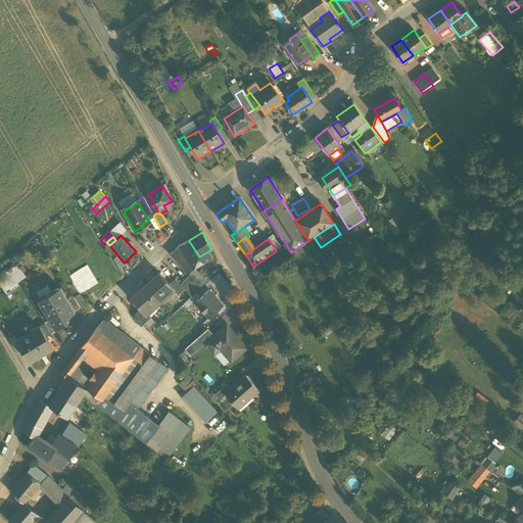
[(189,241),(189,240),(179,246),(185,256),(193,270),(194,270),(214,258),(208,251),(199,256),(189,241)]
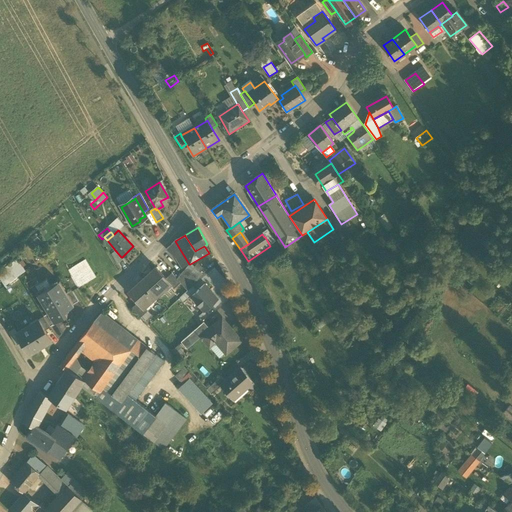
[(175,241),(166,250),(175,258),(181,251),(175,241)]
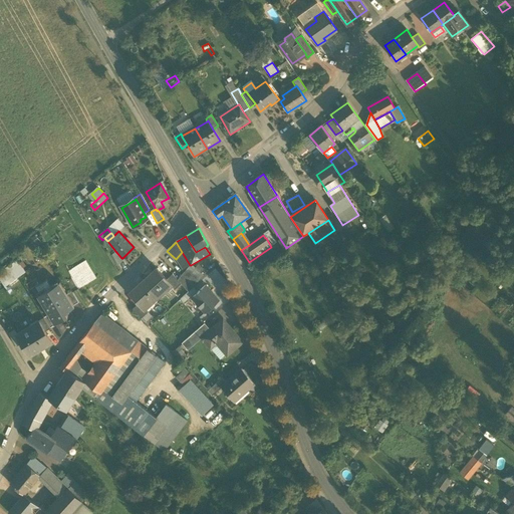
[(121,258),(115,251),(111,255),(117,266),(123,260),(122,258),(121,258)]
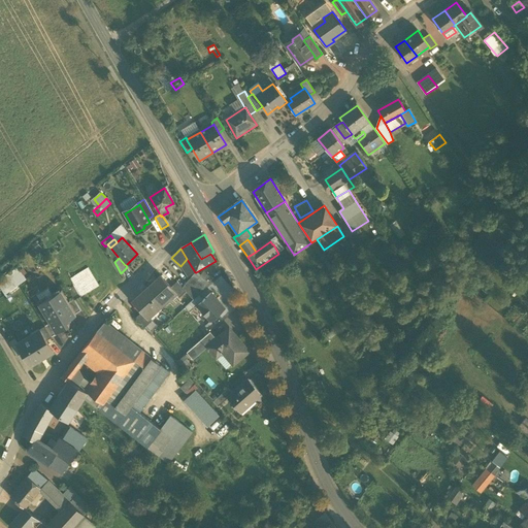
[(195,272),(187,259),(180,266),(190,278),(196,272),(195,272)]
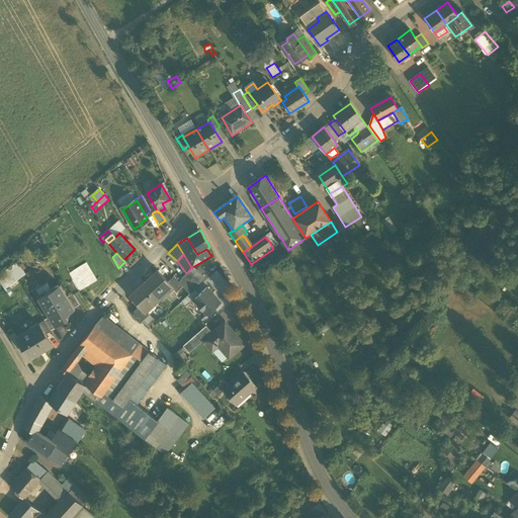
[(86,262),(69,273),(73,279),(79,290),(97,280),(86,262)]
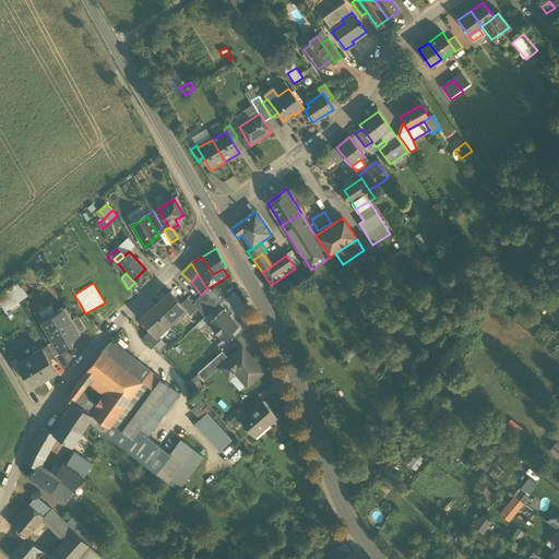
[(19,284),(0,297),(0,304),(6,311),(27,295),(19,284)]
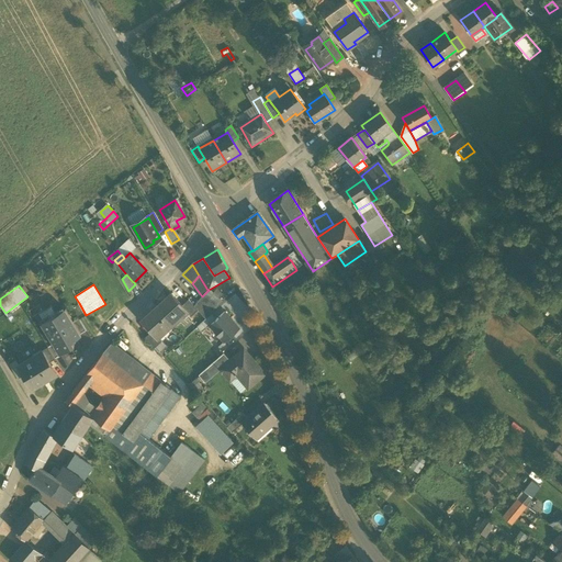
[(213,294),(209,290),(202,296),(200,300),(203,303),(215,310),(217,306),(220,308),(224,303),(220,299),(213,294)]
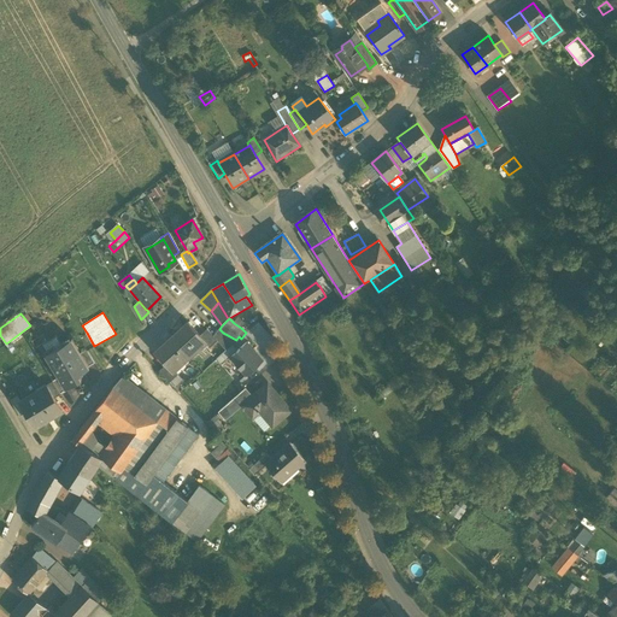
[(245,324),(238,318),(234,323),(241,328),(245,324)]
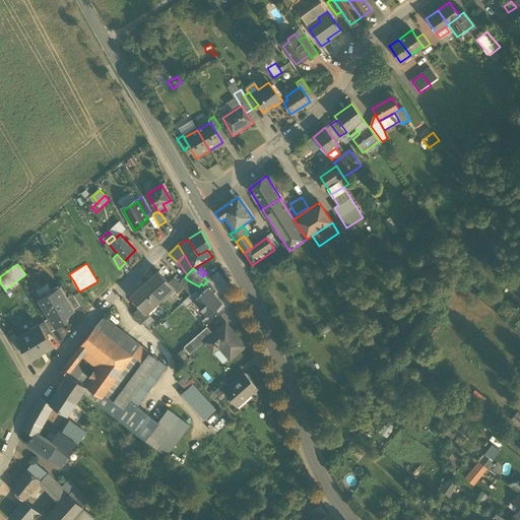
[(168,282),(157,272),(144,284),(159,301),(173,289),(171,287),(171,286),(168,282)]
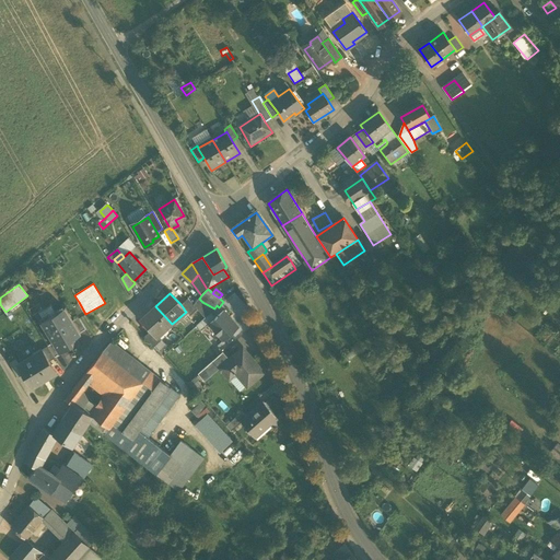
[(196,308),(187,299),(181,304),(184,308),(184,310),(186,312),(190,316),(197,310),(196,308)]
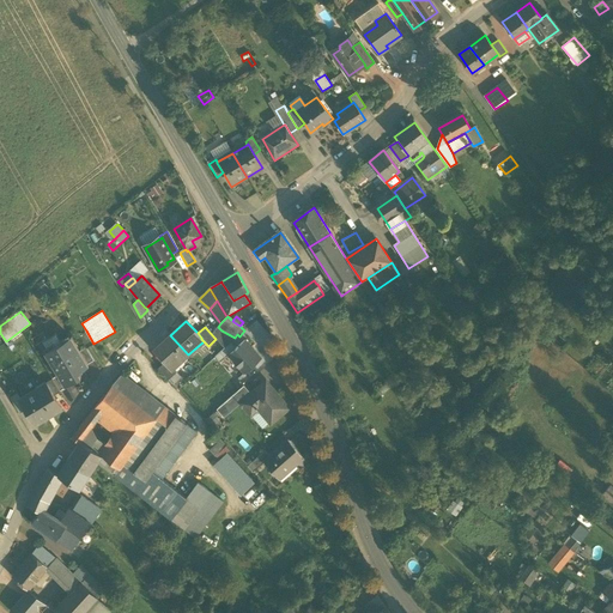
[(93,344),(86,331),(79,335),(85,347),(86,349),(93,344)]
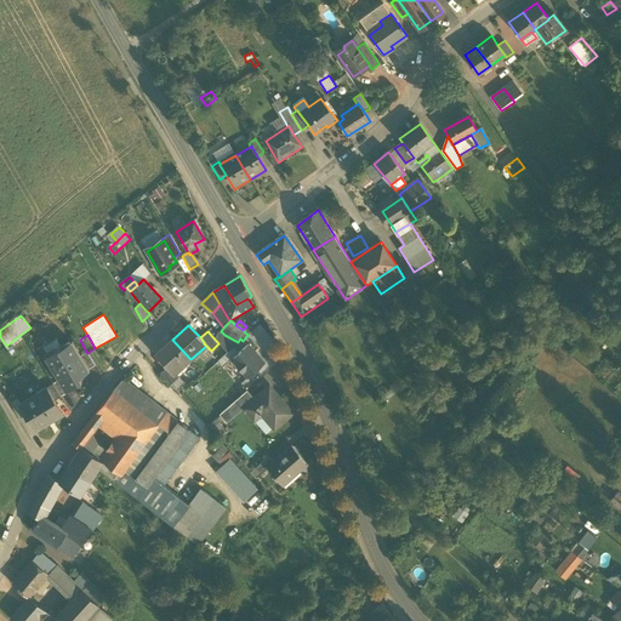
[(238,342),(224,335),(217,342),(218,343),(228,353),(231,351),(238,342)]
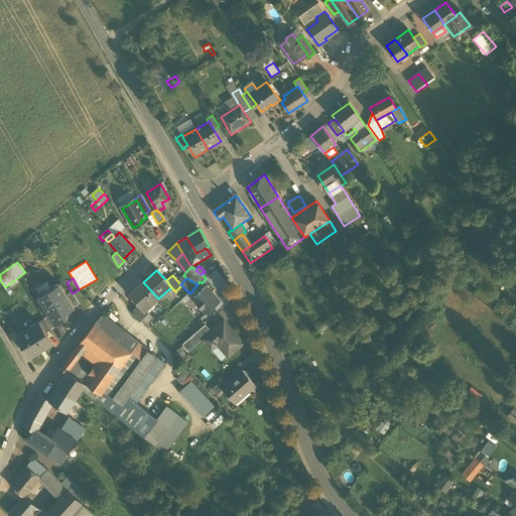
[(158,298),(143,282),(130,294),(139,304),(143,309),(144,308),(146,310),(158,298)]
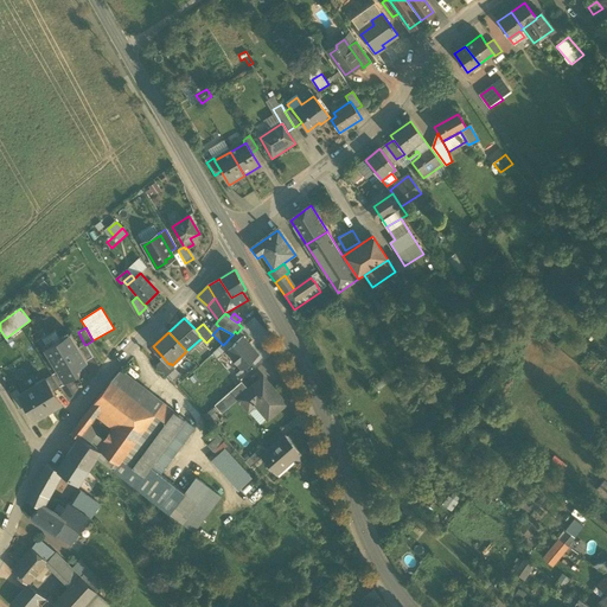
[(70,334),(61,340),(61,339),(44,350),(57,371),(64,382),(80,372),(77,368),(87,362),(78,347),(70,333),(69,334),(70,334)]
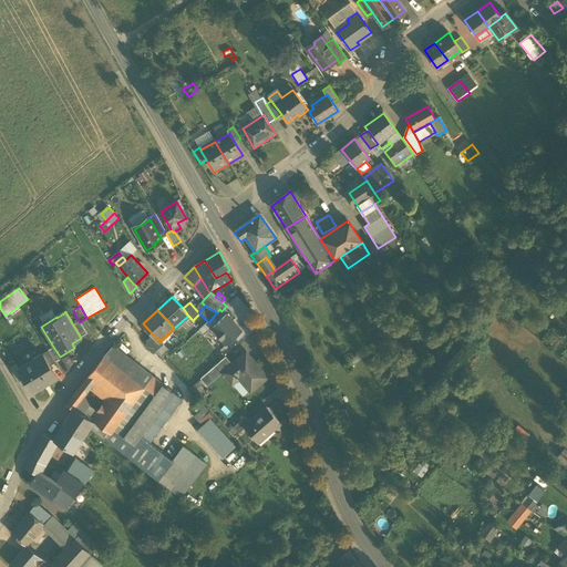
[(217,322),(210,329),(225,346),(241,331),(227,315),(217,322)]
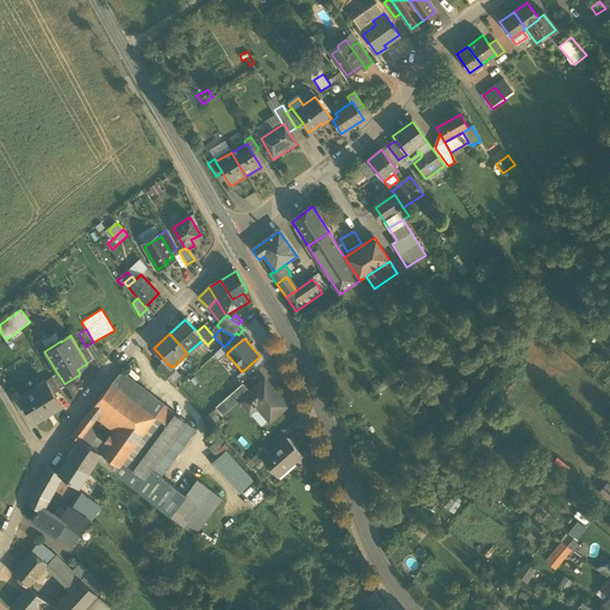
[(234,347),(230,342),(215,355),(218,361),(226,354),(234,347)]
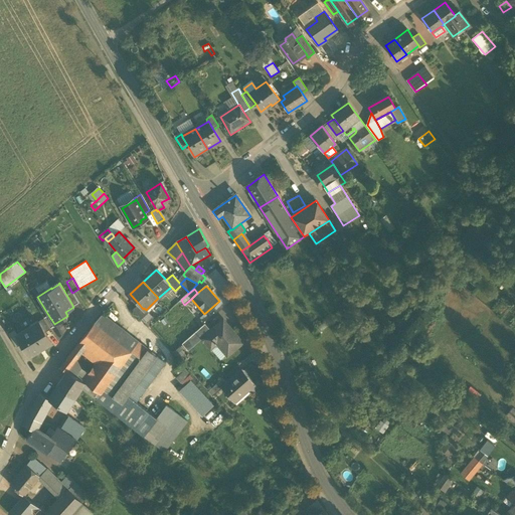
[(78,304),(72,293),(71,292),(66,295),(73,307),(78,304)]
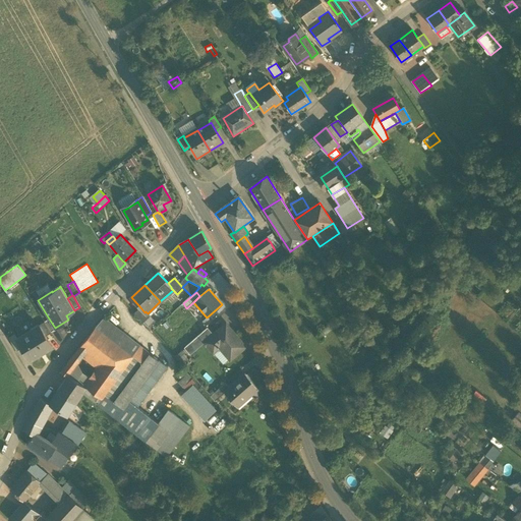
[(145,312),(140,307),(134,312),(142,322),(150,316),(148,313),(146,311),(145,312)]
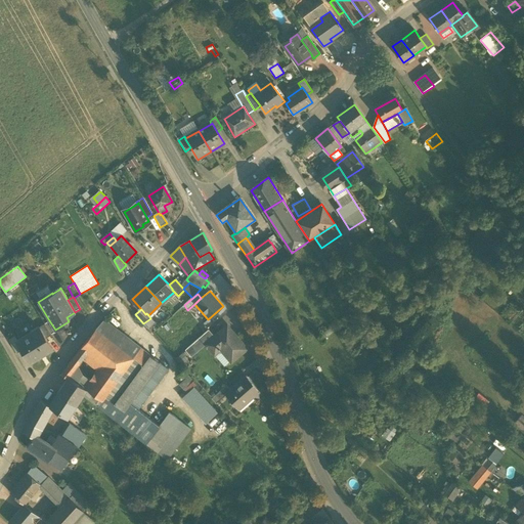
[(49,320),(44,323),(51,334),(56,331),(55,330),(49,320)]
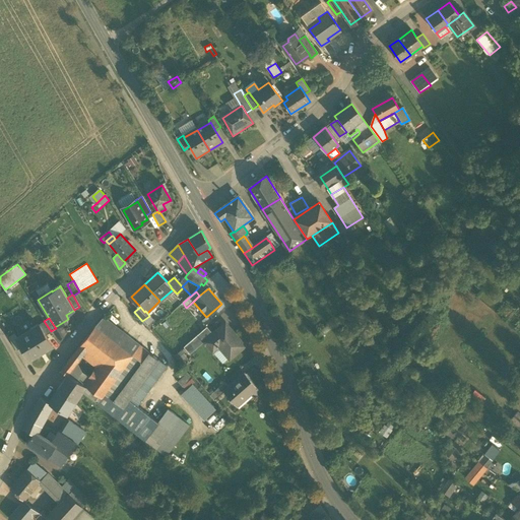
[(140,346),(103,318),(94,327),(133,355),(140,346)]
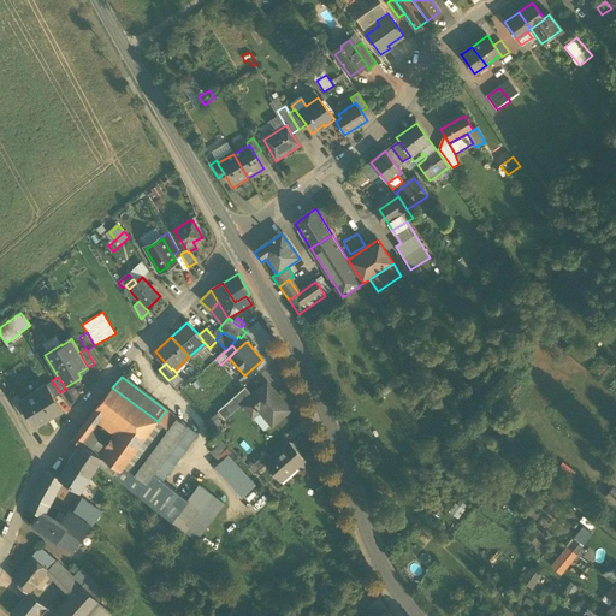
[(60,392),(52,380),(46,384),(53,397),(60,392)]
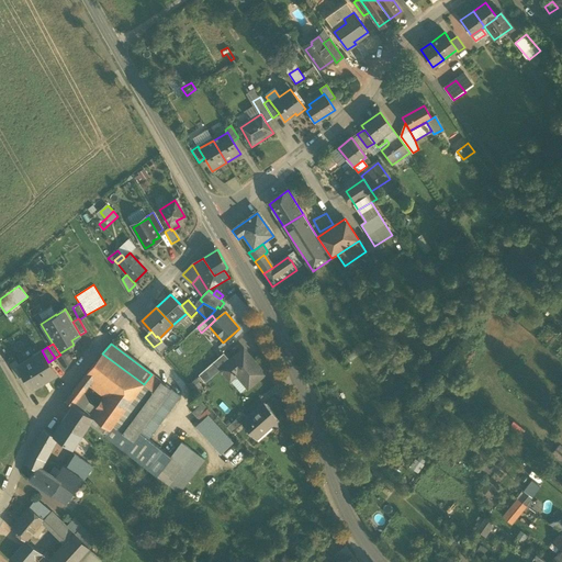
[(231,361),(221,370),(231,380),(237,374),(249,388),(266,373),(245,349),(231,361)]
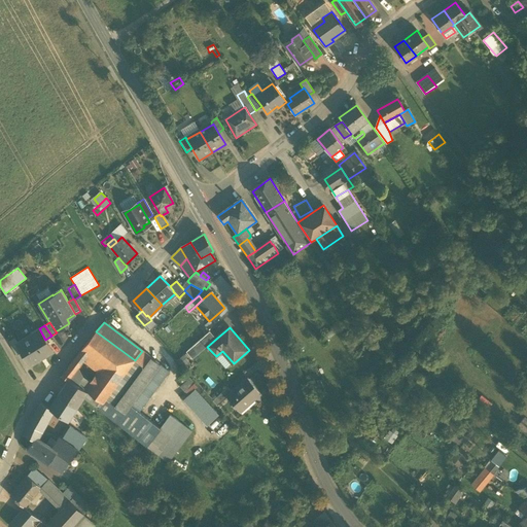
[(18,342),(16,343),(23,351),(30,364),(53,350),(45,340),(39,328),(38,329),(40,331),(33,337),(31,334),(18,342)]
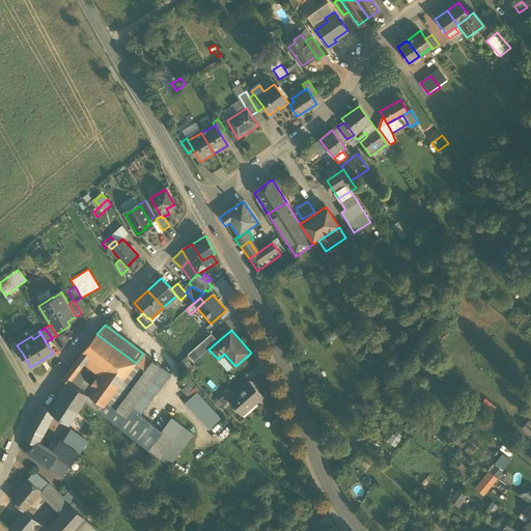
[(96,334),(82,354),(88,359),(105,370),(103,374),(118,387),(136,363),(96,334)]
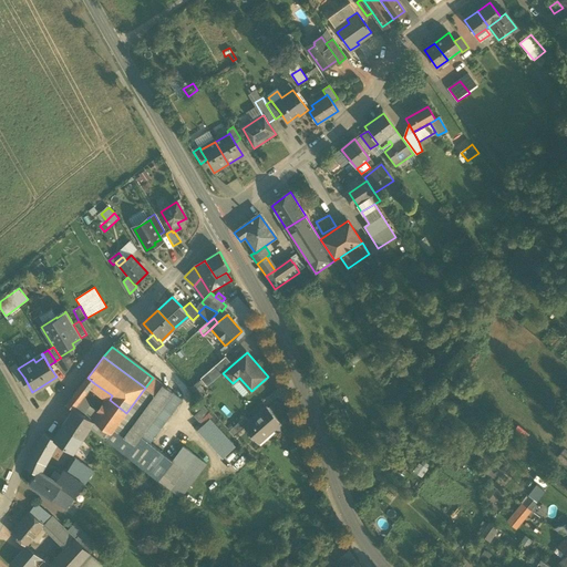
[(226,357),(206,373),(212,380),(222,371),(223,373),(233,364),(226,357)]
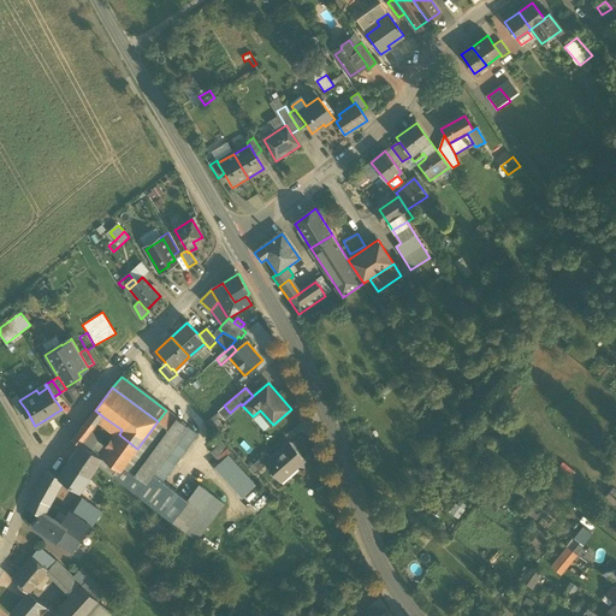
[(17,395),(10,400),(19,415),(27,410),(19,401),(21,400),(17,395)]
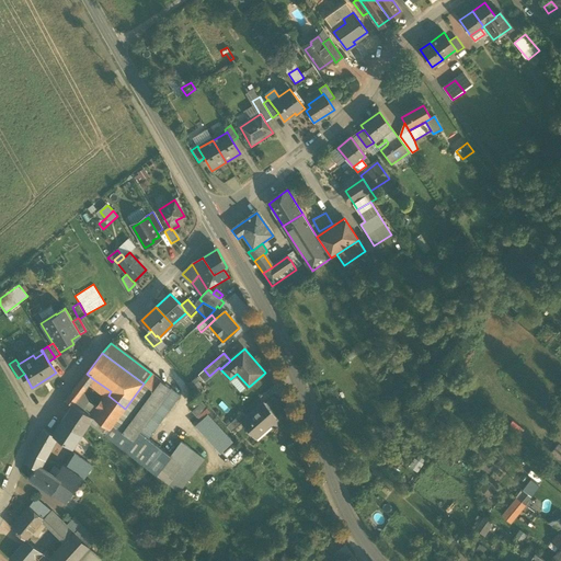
[(87,374),(71,392),(79,398),(93,379),(87,374)]
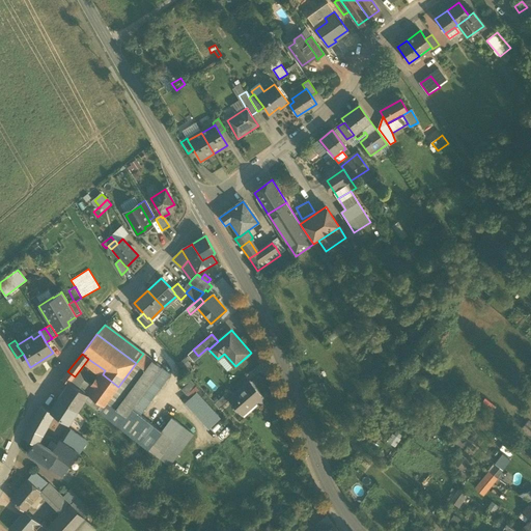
[(118,387),(107,403),(126,417),(132,409),(161,367),(143,354),(136,363),(118,387)]
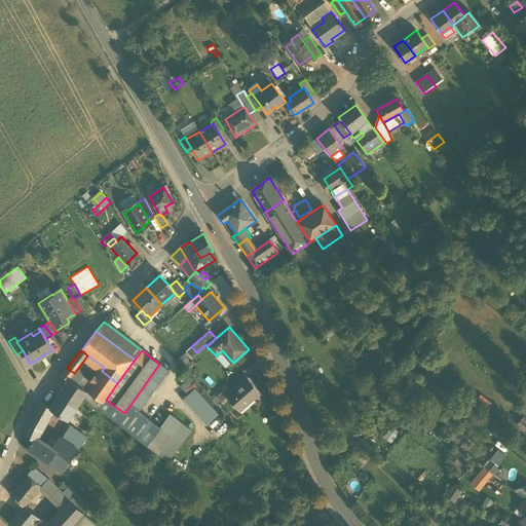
[(159,364),(130,405),(139,410),(167,370),(159,364)]
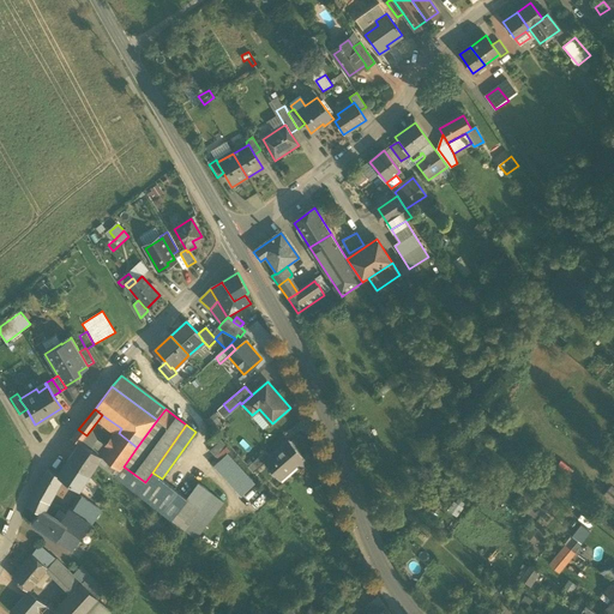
[(78,429),(72,439),(79,444),(80,441),(86,435),(78,429)]
